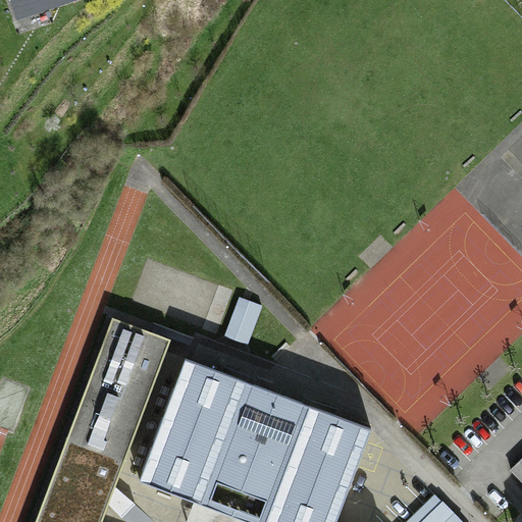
[(9,0),(16,20),(79,0),(9,0)]
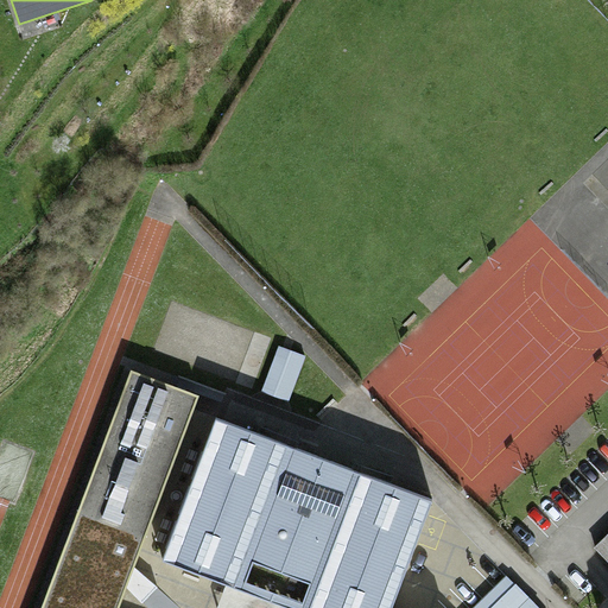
[(116,607),(197,397),(131,373),(40,607),(116,607)]
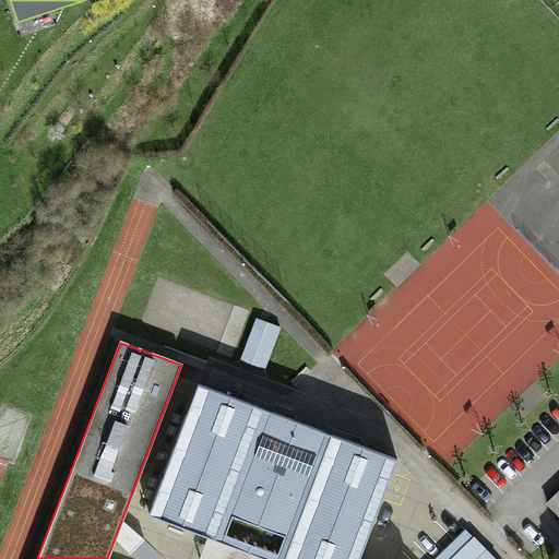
[(359,558),(396,461),(199,388),(151,516),(207,537),(200,558),(359,558)]
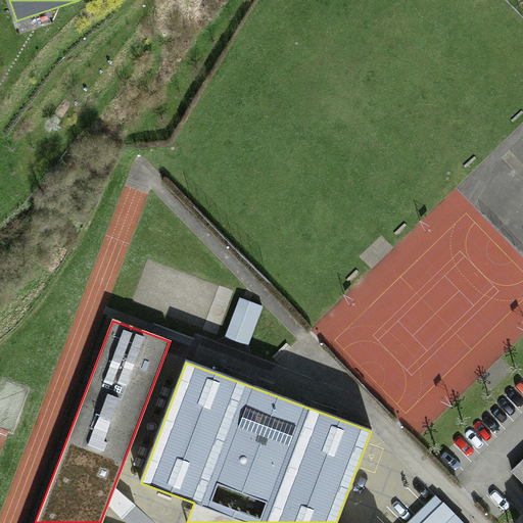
[(522,465),(514,474),(522,483),(522,465)]
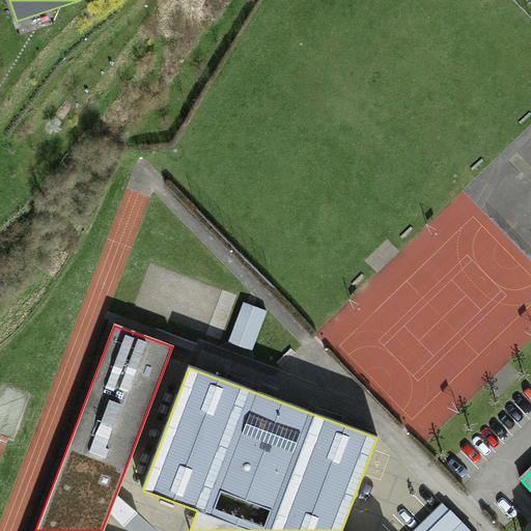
[(469,530),(442,503),(412,530),(469,530)]
